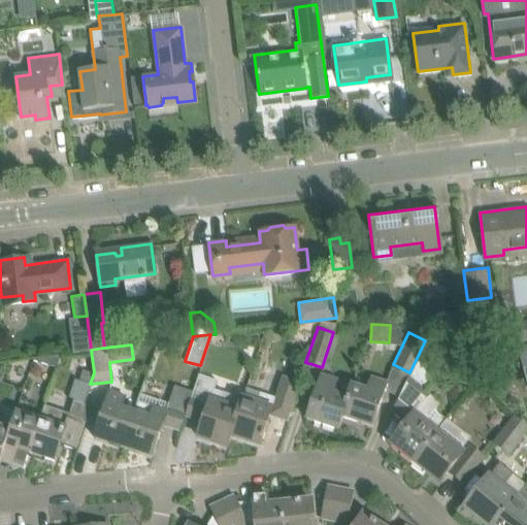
[(56,365),(61,353),(33,356),(32,359),(56,365)]
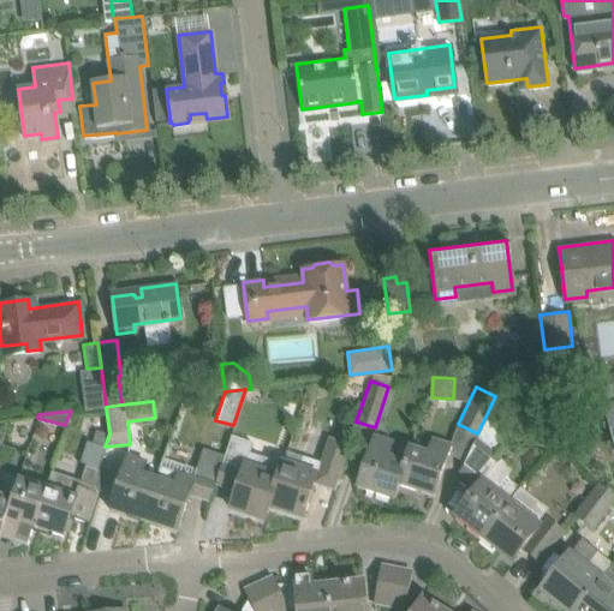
[(493,419),(486,417),(477,433),(494,447),(499,442),(493,419)]
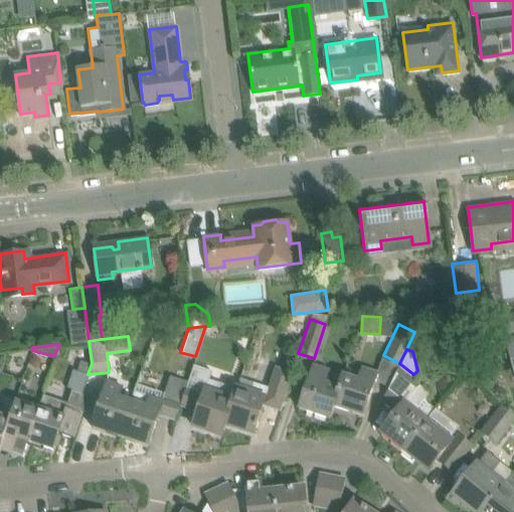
[(298,407),(328,416),(342,373),(341,373),(337,385),(324,381),(328,368),(312,363),(298,407)]
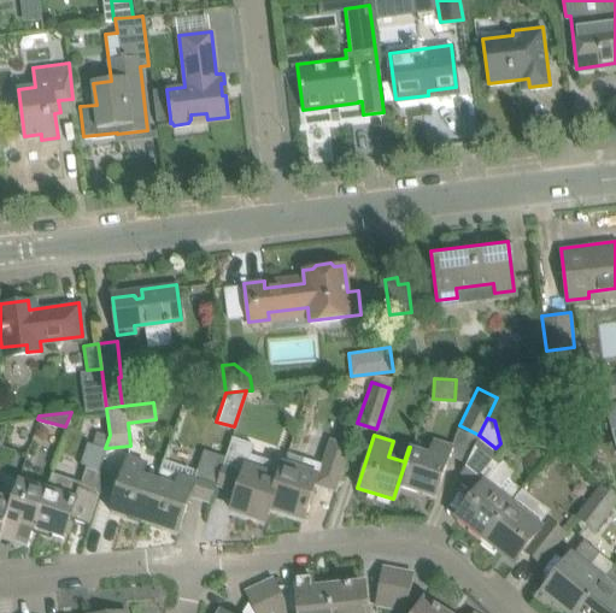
[(224,455),(215,484),(216,484),(218,479),(230,483),(228,488),(236,490),(230,508),(264,519),(280,471),(264,466),(267,459),(248,453),(252,443),(232,436),(224,455)]
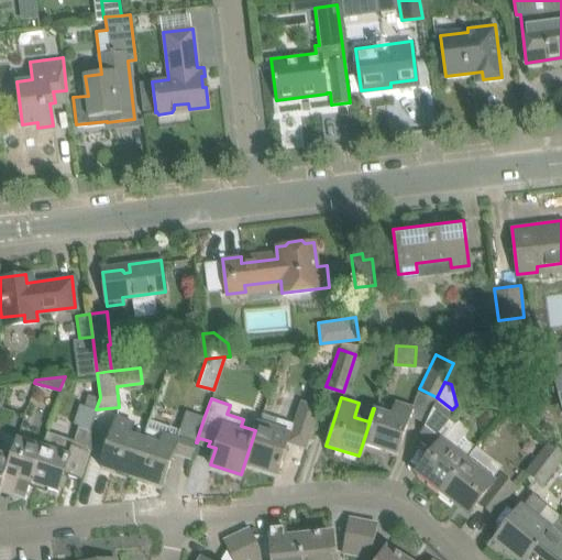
[(255,430),(241,474),(242,474),(246,462),(276,472),(278,465),(281,467),(282,461),(281,461),(287,441),(306,447),(319,406),(311,403),(300,399),(293,420),(278,416),(276,423),(260,417),(255,430)]
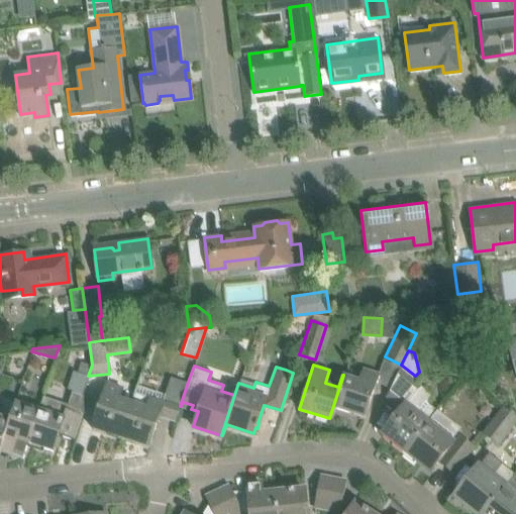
[(39,405),(27,441),(52,449),(58,432),(74,438),(82,411),(78,403),(87,374),(71,369),(66,387),(71,389),(67,404),(42,396),(39,405)]
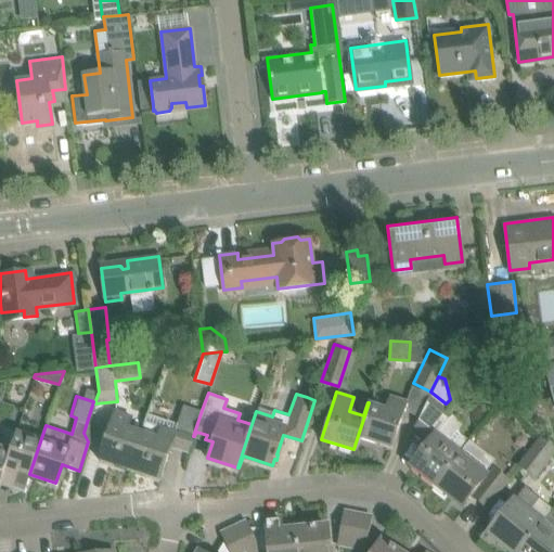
[(369,402),(353,449),(355,450),(359,436),(390,447),(406,400),(389,396),(385,408),(369,402)]
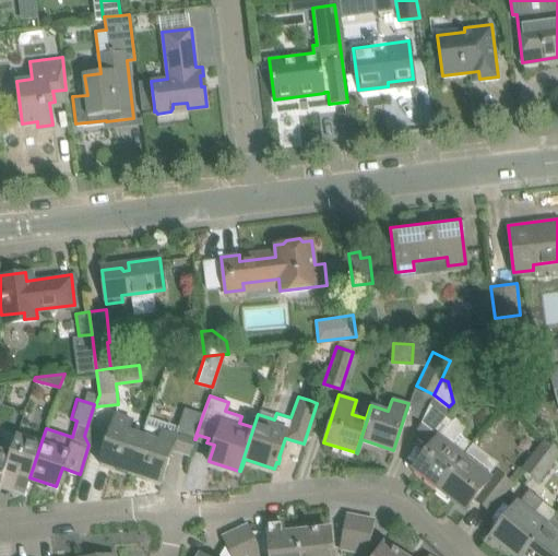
[(413,468),(437,486),(465,451),(473,441),(460,432),(465,425),(454,416),(452,418),(430,401),(418,428),(435,440),(413,468)]
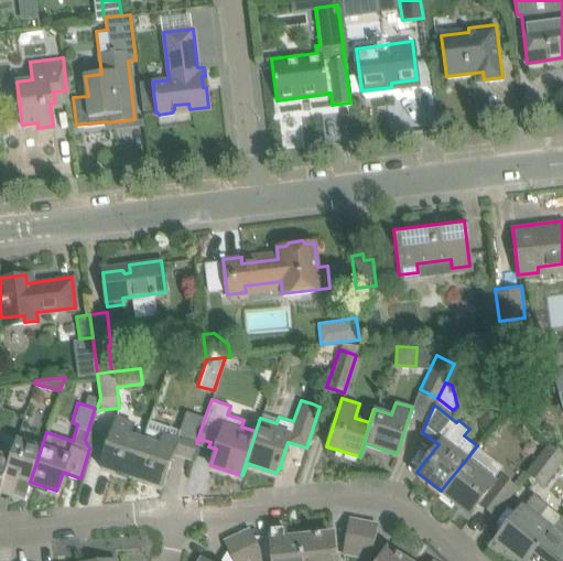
[(142,438),(130,476),(161,487),(172,453),(191,459),(196,443),(205,417),(184,410),(180,428),(149,418),(142,438)]
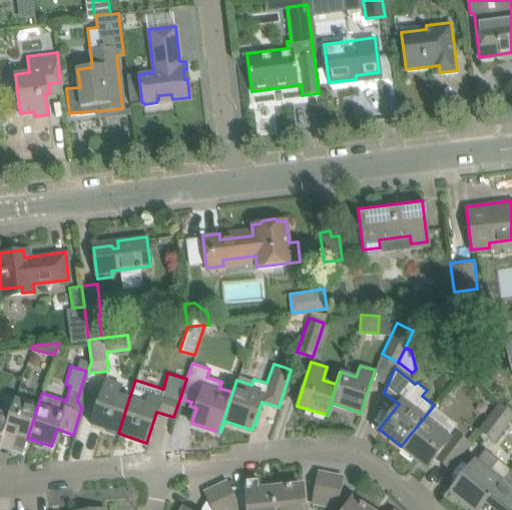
[(91,424),(118,433),(129,398),(117,395),(120,384),(105,379),(91,424)]
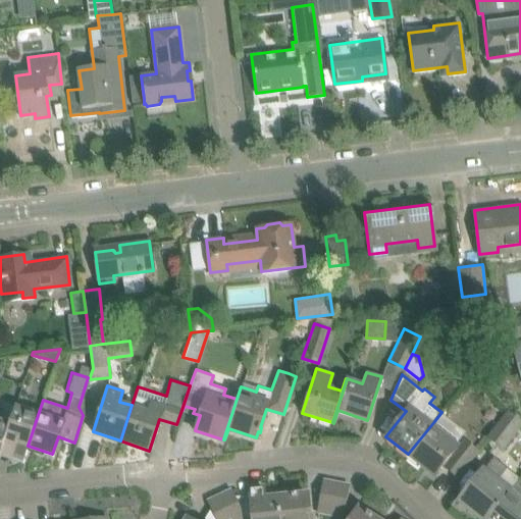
[(22,461),(28,446),(40,409),(16,401),(10,419),(4,438),(14,442),(10,457),(22,461)]
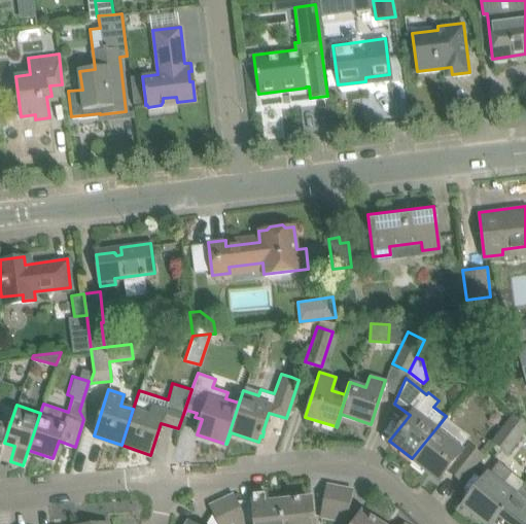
[(0,455),(4,443),(10,423),(0,419),(0,416),(2,410),(0,409),(0,455)]
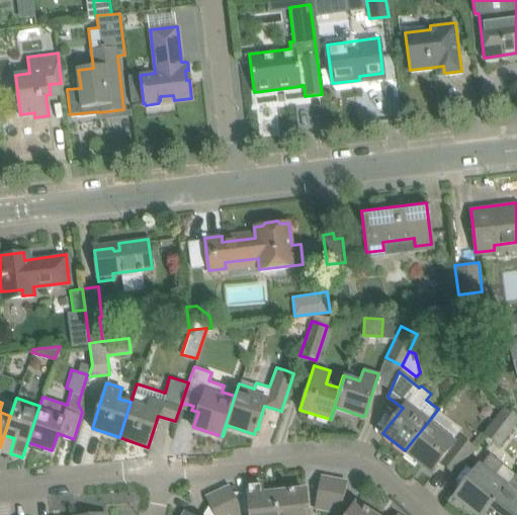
[(498,444),(516,419),(516,417),(504,407),(484,433),(498,444)]
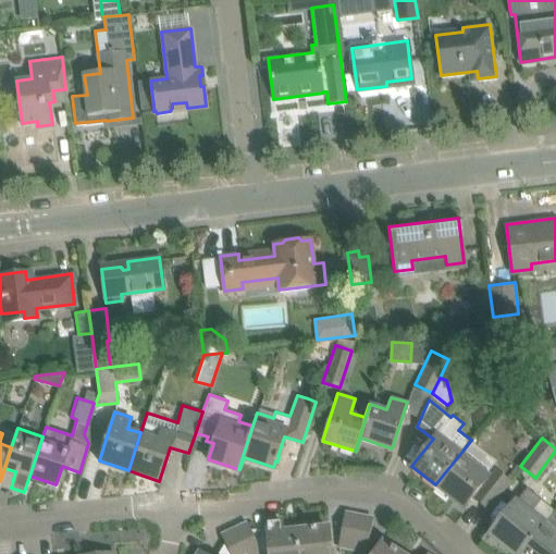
[(464,450),(435,484),(462,506),(471,495),(487,507),(508,480),(505,478),(493,468),(491,470),(490,469),(497,460),(471,440),(464,450)]
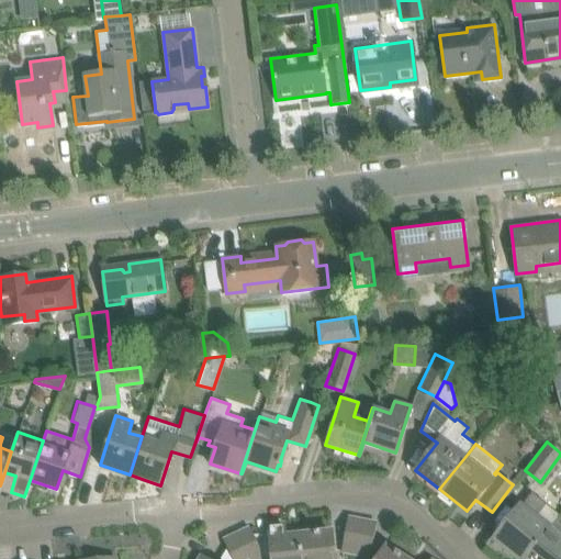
[(492,539),(517,558),(524,558),(560,514),(530,491),(492,539)]
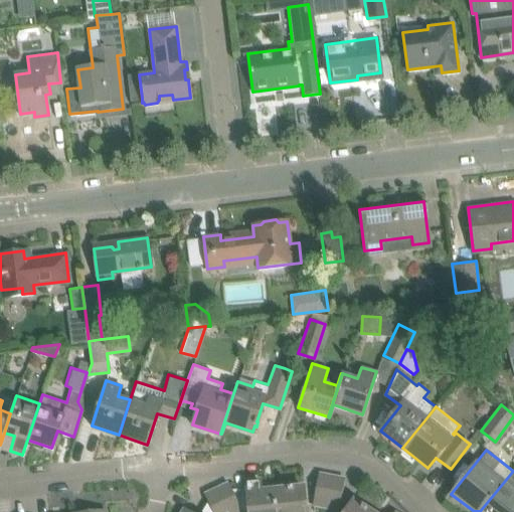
[(513,511),(513,472),(513,471),(480,511),(513,511)]
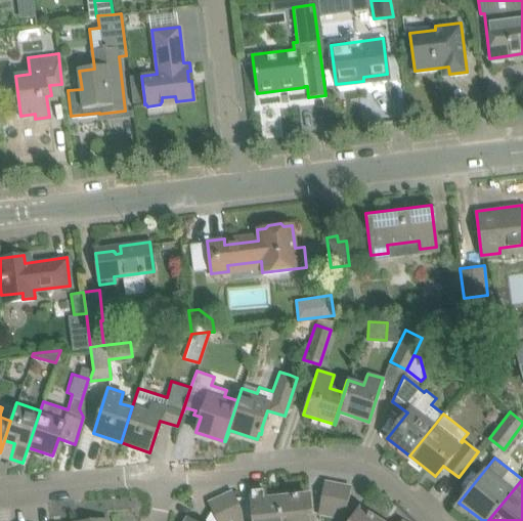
[(317,512),(331,515),(337,484),(323,481),(317,512)]
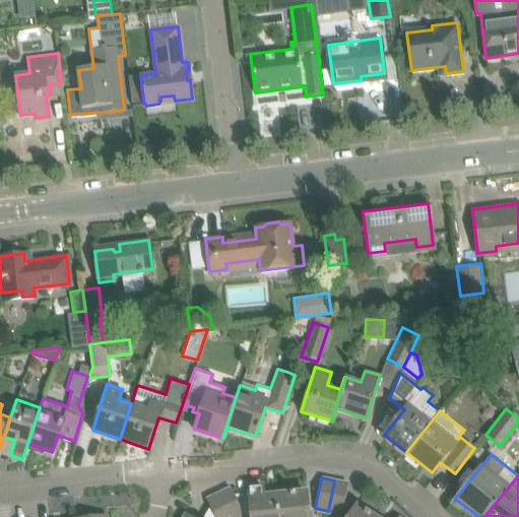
[(334,480),(328,511),(341,513),(347,482),(334,480)]
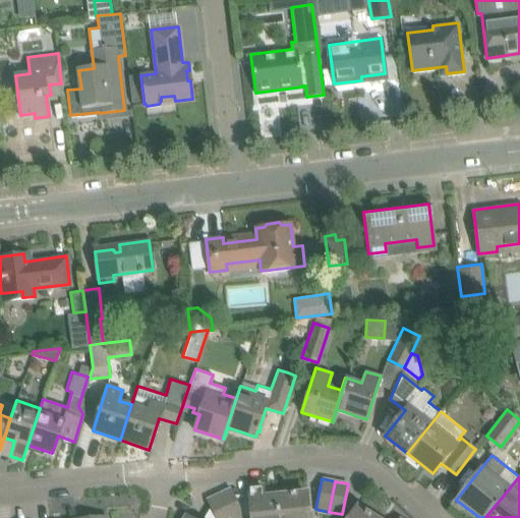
[(248,492),(233,493),(244,516),(251,515),(251,517),(280,517),(278,495),(263,496),(262,484),(248,486),(248,492)]
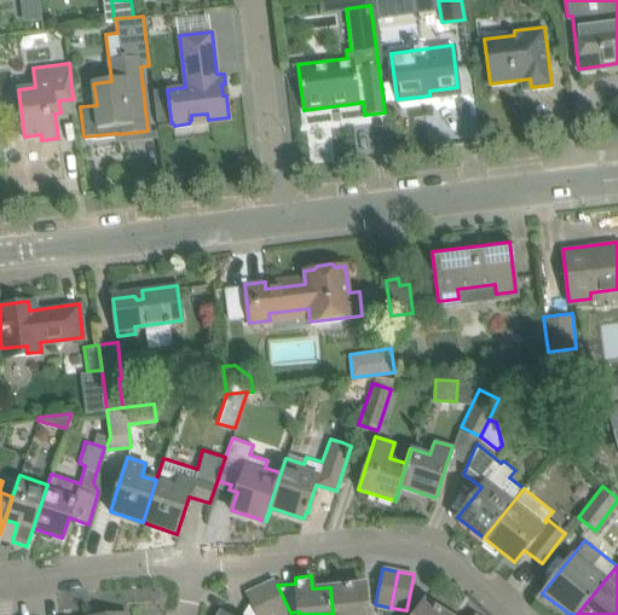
[(275,580),(260,586),(272,614),(290,614),(290,613),(277,585),(275,580)]
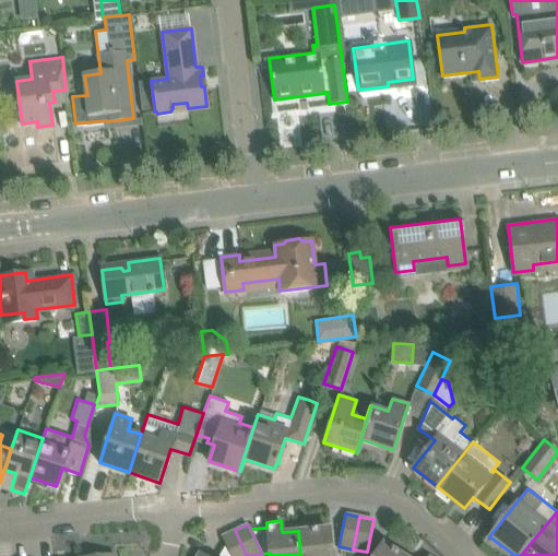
[(331,555),(328,528),(298,531),(300,555),(331,555)]
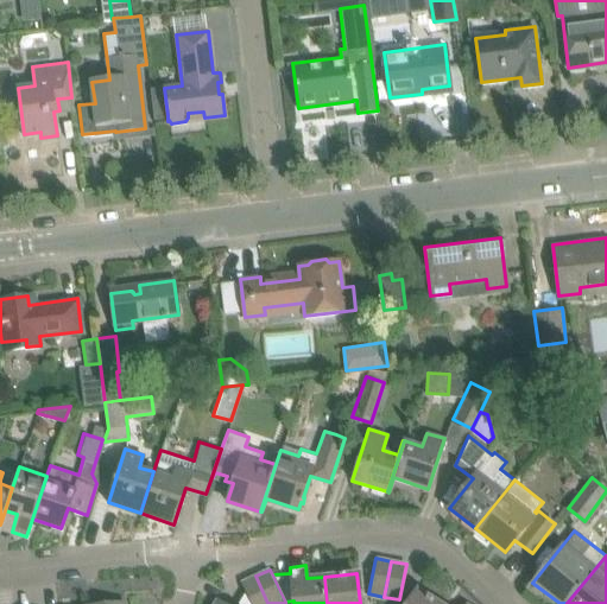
[(251,603),(267,603),(255,576),(241,583),(246,592),(251,603)]
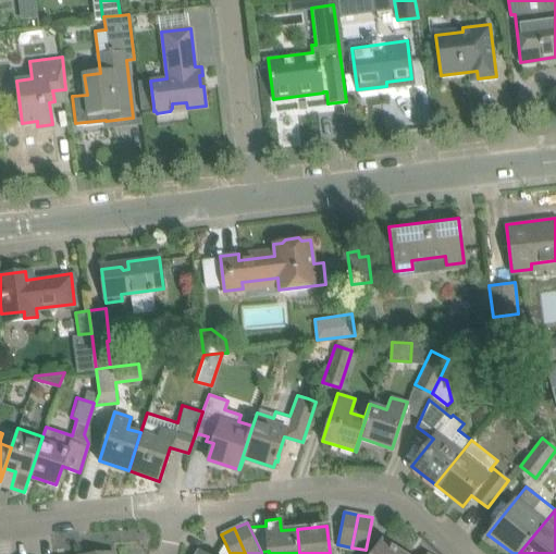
[(402,553),(382,541),(372,553),(402,553)]
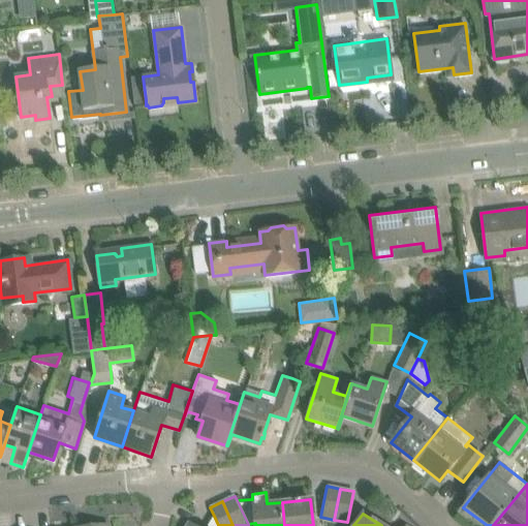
[(192,525),(188,523),(186,525),(218,525),(214,516),(207,525),(192,525)]
